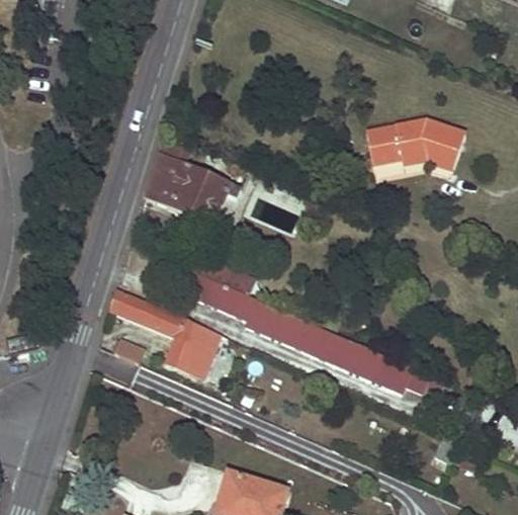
[(486,52),(496,57),(504,37),(494,33),(486,52)]
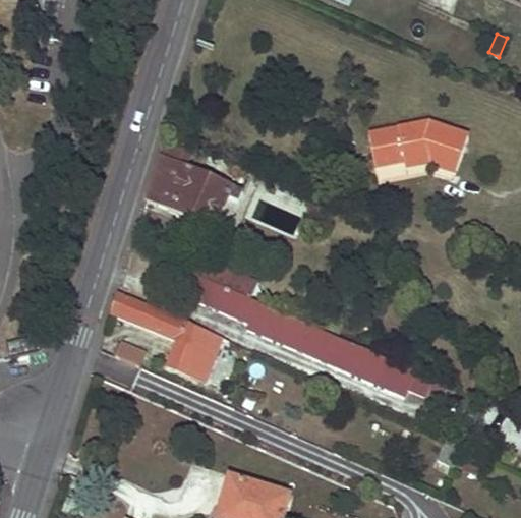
[(467,135),(428,122),(368,133),(374,167),(404,161),(428,157),(429,163),(429,165),(455,173),(467,135)]
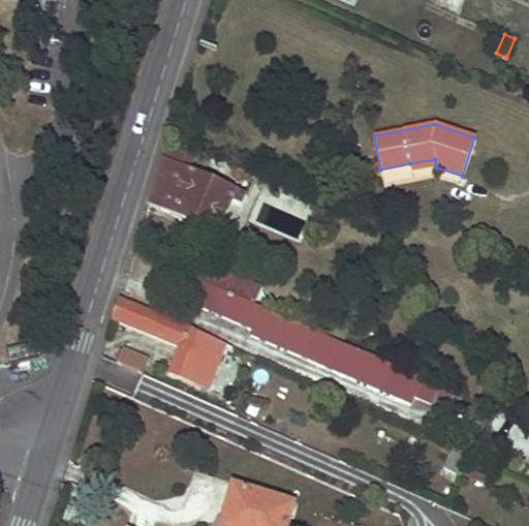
[(194,153),(167,142),(149,203),(216,231),(223,217),(230,199),(241,204),(245,193),(216,181),(218,175),(213,173),(210,178),(188,167),(194,153)]
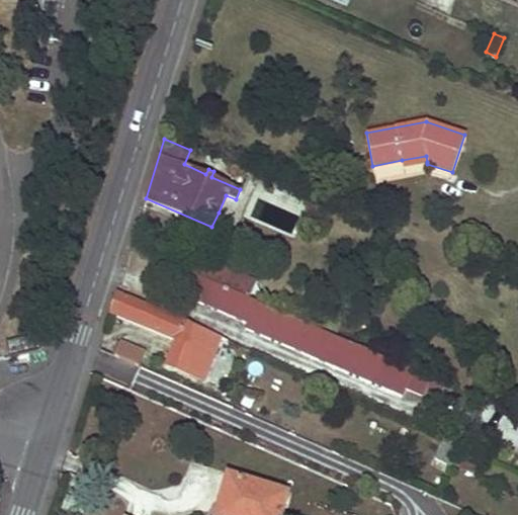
[(426,156),(402,160),(403,166),(427,162),(426,156)]
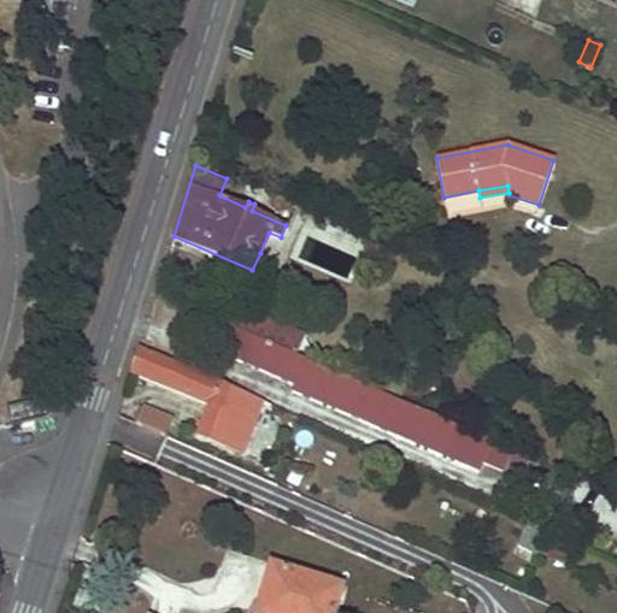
[(269,233),(260,253),(272,258),(281,237),(269,233)]
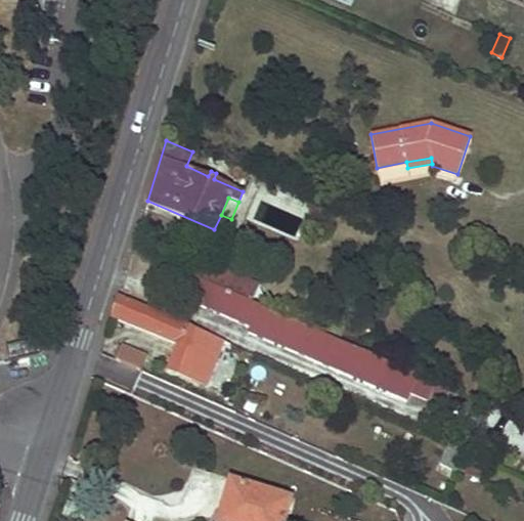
[(202,259),(194,276),(195,276),(252,301),(259,284),(202,259)]
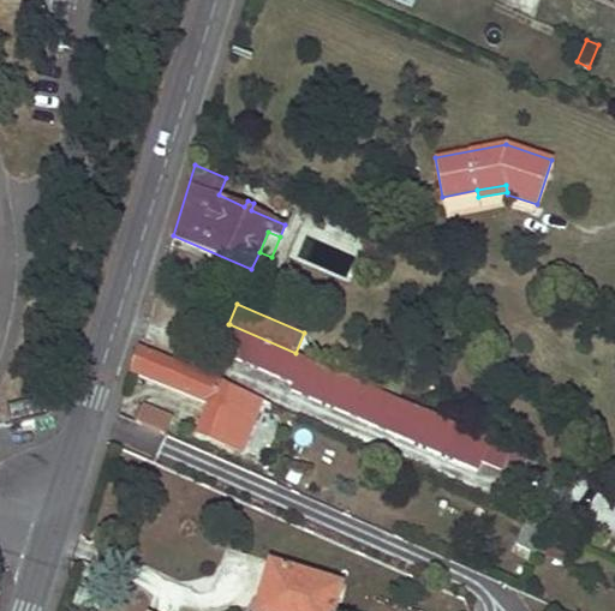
[(296,353),(230,324),(220,348),(294,381),(292,387),(476,467),(481,457),(517,475),(526,454),(306,360),(308,358),(296,353)]
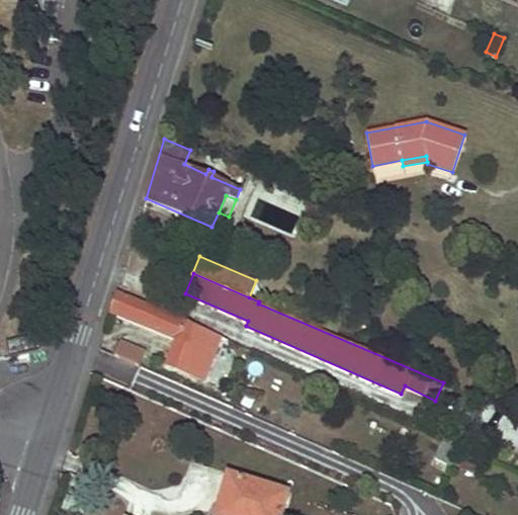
[(176,366),(203,378),(220,335),(194,323),(193,324),(156,308),(116,291),(110,312),(176,339),(186,343),(176,366)]
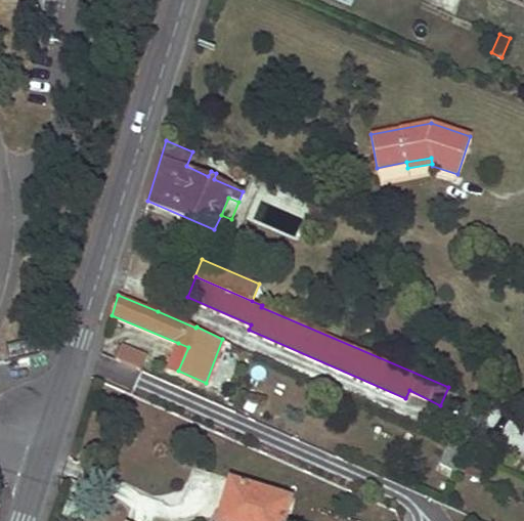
[(146,355),(122,343),(116,357),(140,368),(146,355)]
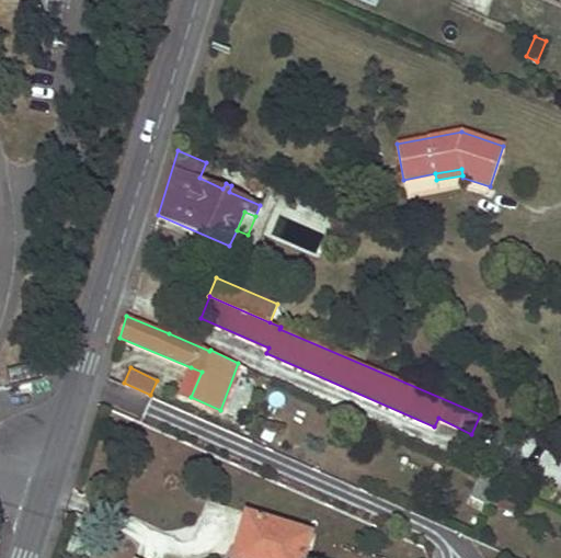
[(191,367),(181,393),(191,397),(202,372),(191,367)]
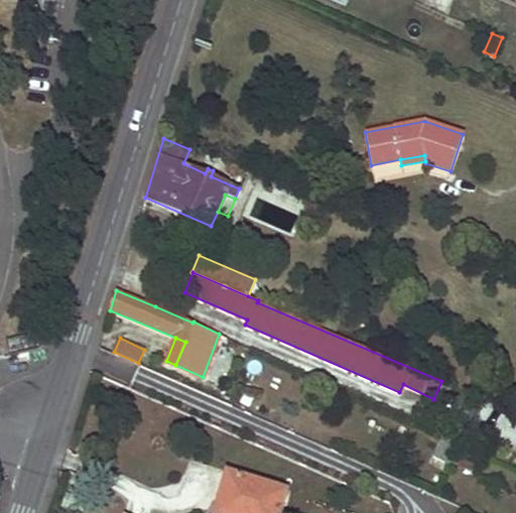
[(444,431),(432,456),(447,463),(459,438),(444,431)]
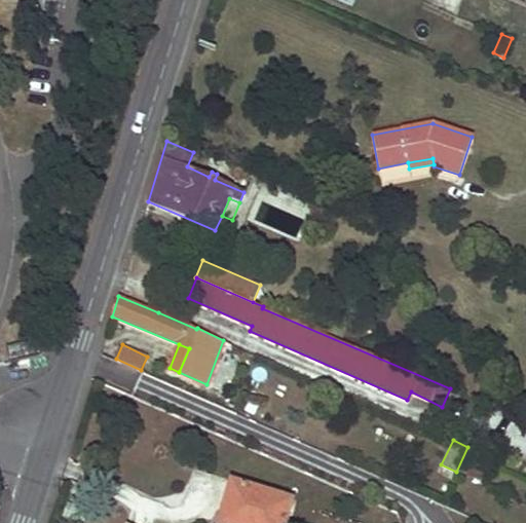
[(284,522),(291,500),(231,482),(218,522),(284,522)]
